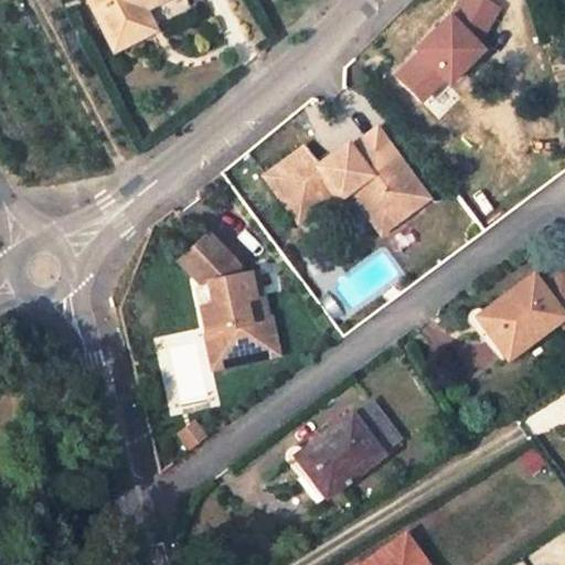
[(147,3),(149,9),(166,0),(87,0),(114,52),(151,34),(142,13),(139,7),(147,3)]
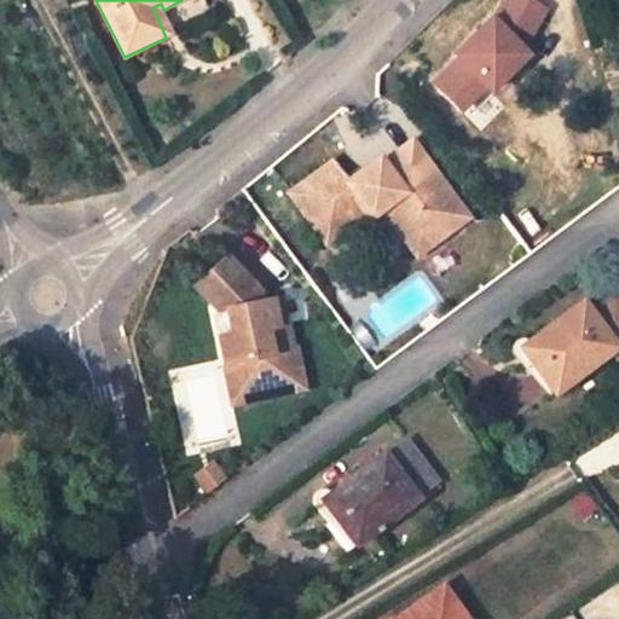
[(455,59),(432,84),(458,110),(461,108),(482,86),(487,91),(522,55),(518,50),(542,7),(528,0),(502,0),(491,19),(490,17),(458,47),(463,52),(455,59)]
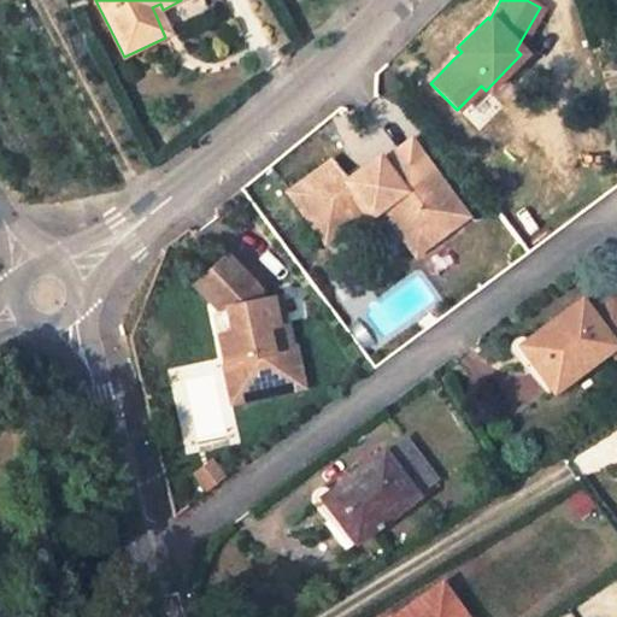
[(152,7),(156,15),(163,10),(160,4),(152,7)]
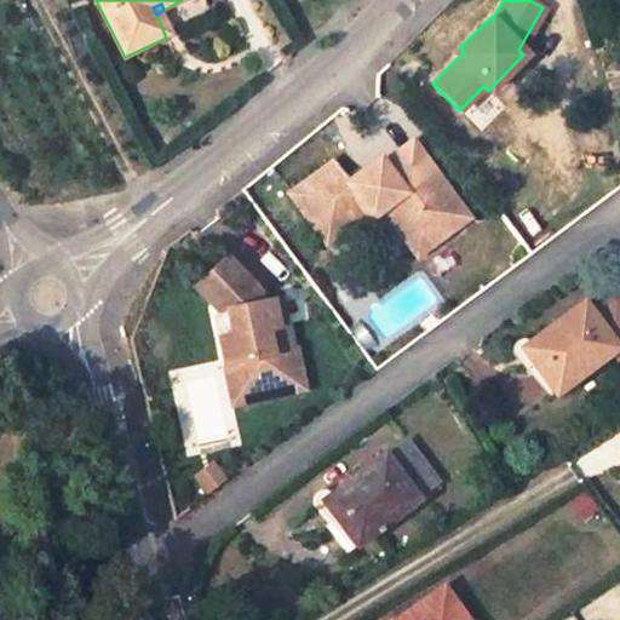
[(464,52),(459,47),(452,56),(455,59),(464,52)]
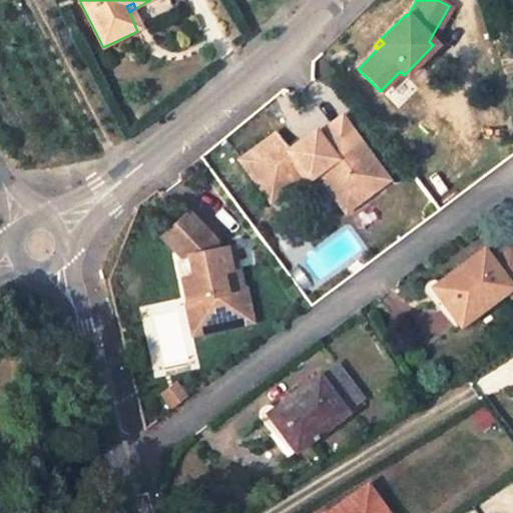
[(404,75),(400,71),(382,89),(394,101),(412,83),(404,75)]
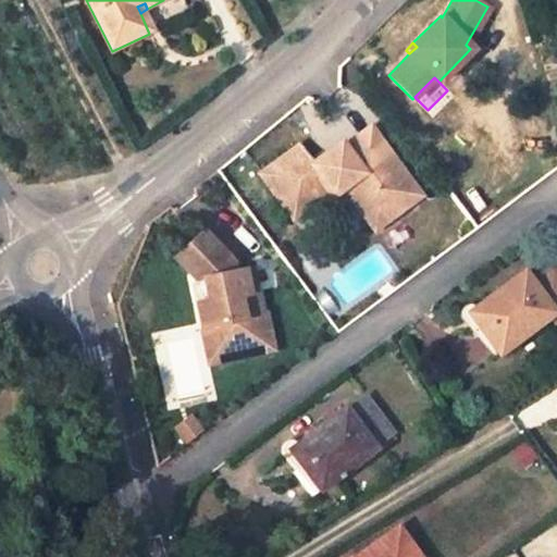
[(339,186),(366,222),(415,188),(370,127),(341,147),(344,152),(337,156),(321,152),(306,162),(294,146),(257,173),(287,214),(324,188),(329,194),(339,186)]
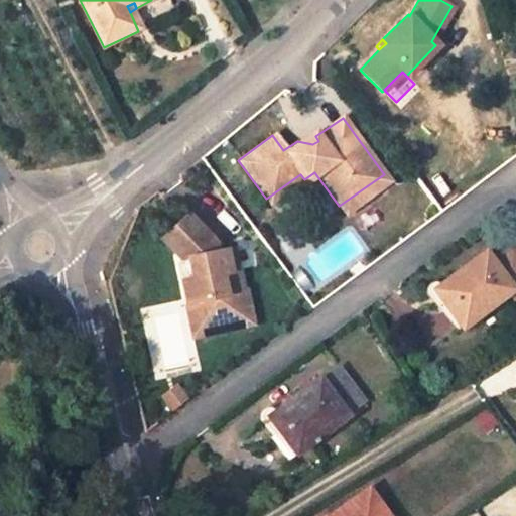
[(315,136),(311,131),(297,141),(312,144),(318,141),(315,136)]
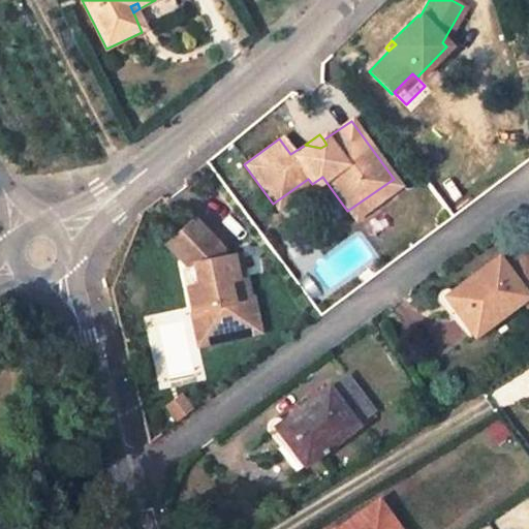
[(394,179),(347,211),(354,220),(400,188),(394,179)]
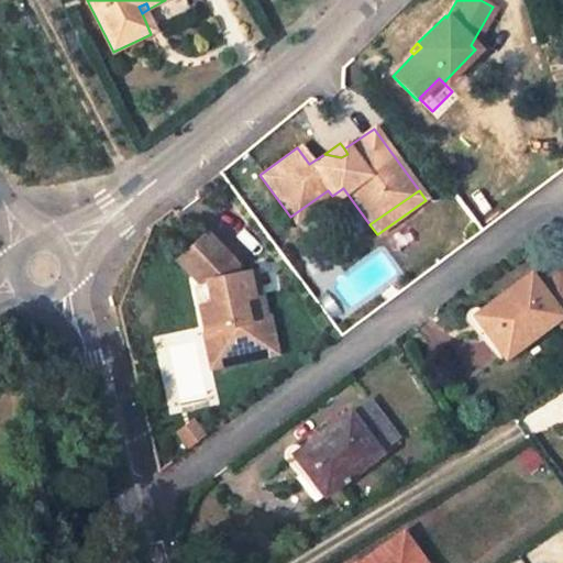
[(228,352),(257,344),(253,323),(265,320),(258,296),(249,298),(242,273),(239,274),(236,267),(205,235),(177,263),(203,288),(206,288),(211,308),(199,311),(206,335),(222,331),(228,352)]
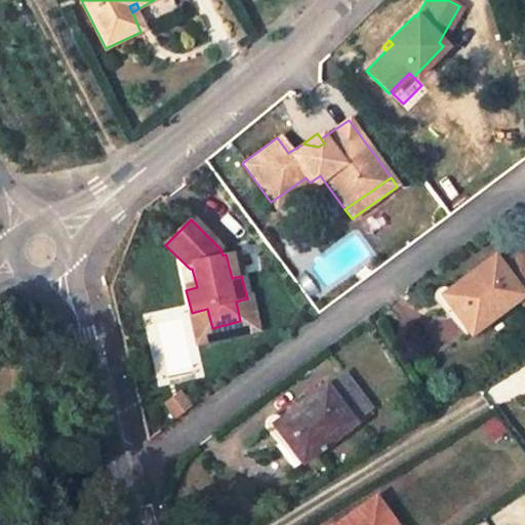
[(491,261),(449,292),(459,306),(452,311),(470,333),(518,296),(522,303),(524,299),(524,261),(518,251),(509,258),(503,252),(491,261)]
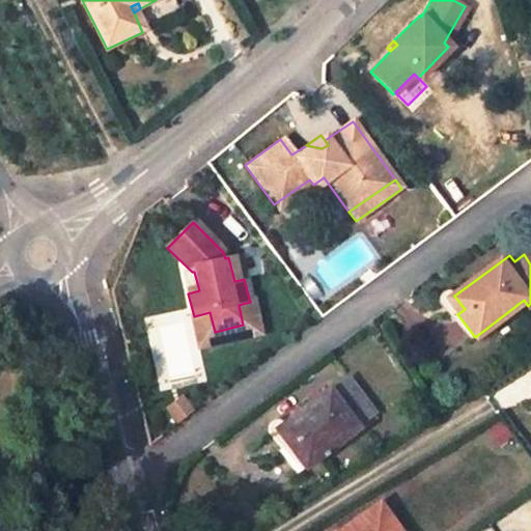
[(234,281),(244,279),(238,255),(228,257),(234,281)]
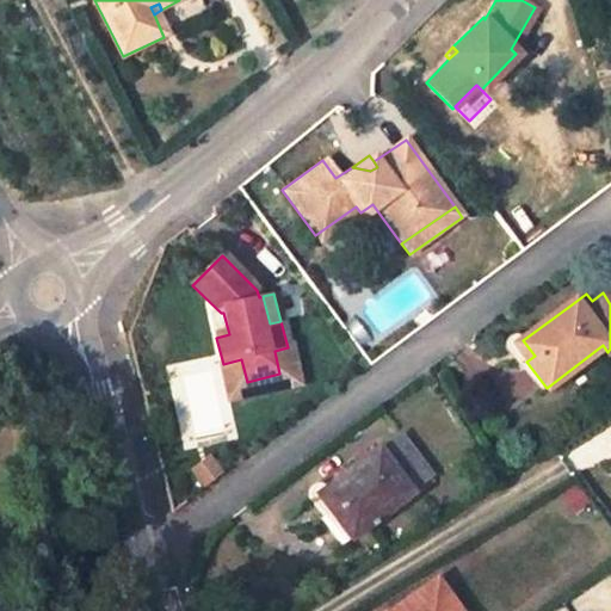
[(535,356),(523,340),(516,346),(526,362),(535,356)]
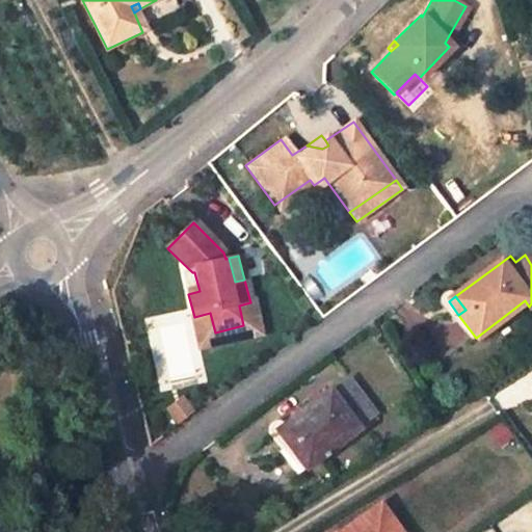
[(210,313),(194,317),(203,350),(250,338),(246,325),(243,325),(215,333),(210,313)]
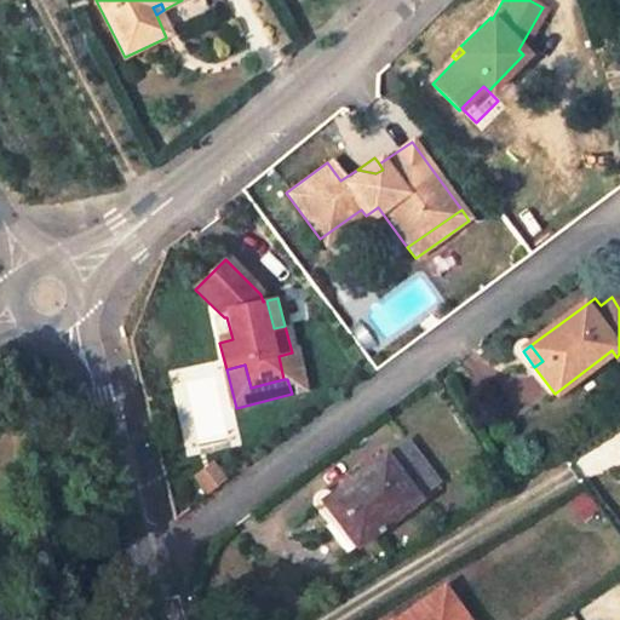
[(320,506),(351,546),(417,497),(434,484),(403,445),(386,458),(384,455),(320,506)]
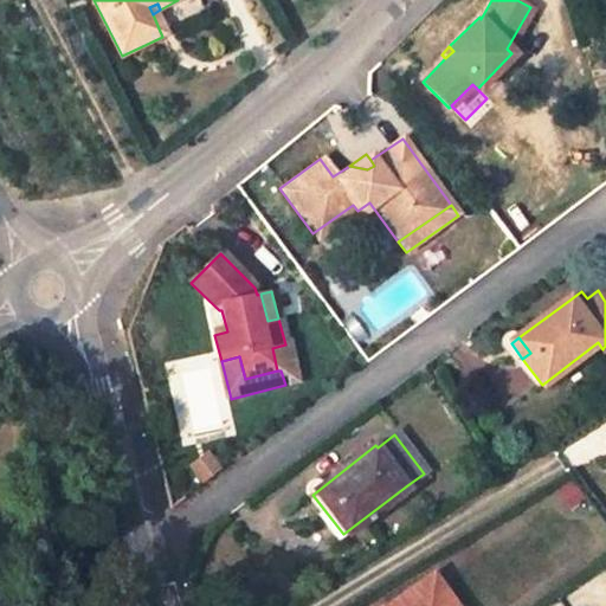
[(573,481),(556,492),(567,509),(585,497),(573,481)]
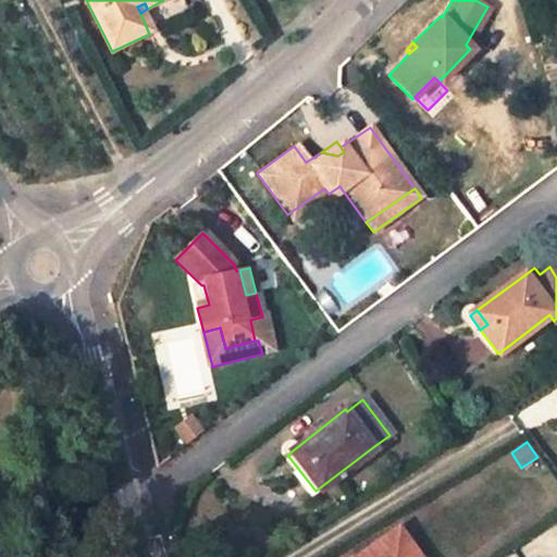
[(415,556),(395,530),(356,556),(415,556)]
